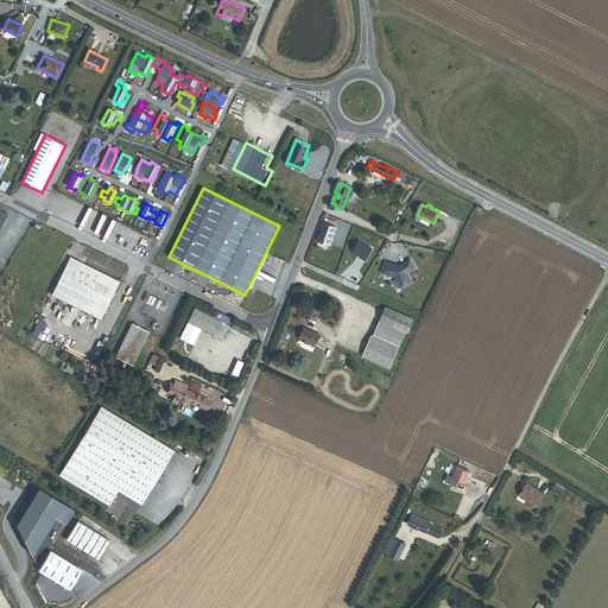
[(318,241),(329,245),(335,227),(324,222),(318,241)]
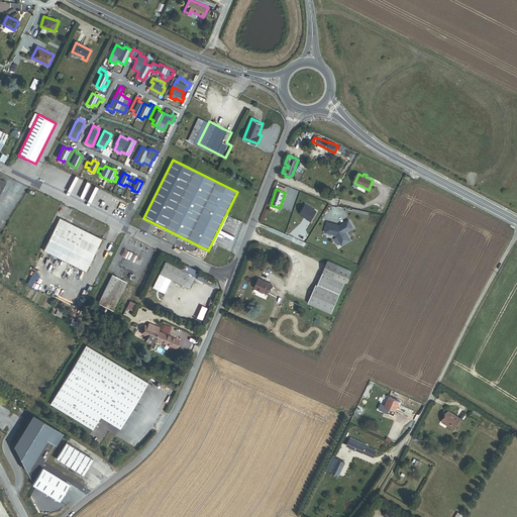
[(317,212),(306,205),(301,213),(301,215),(308,218),(307,219),(311,221),(317,212)]
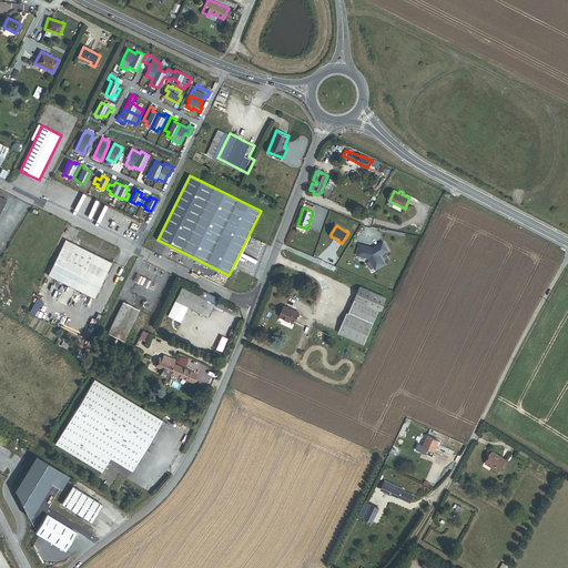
[(107,273),(112,262),(66,239),(48,275),(94,298),(105,276),(107,273)]
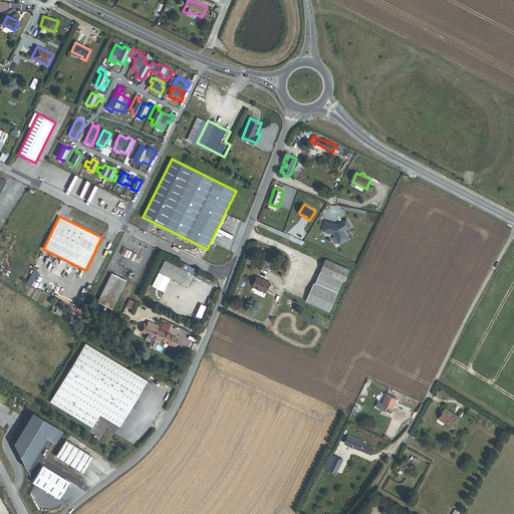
[(324,220),(322,231),(333,235),(340,245),(349,239),(345,231),(352,227),(347,218),(337,225),(324,220)]
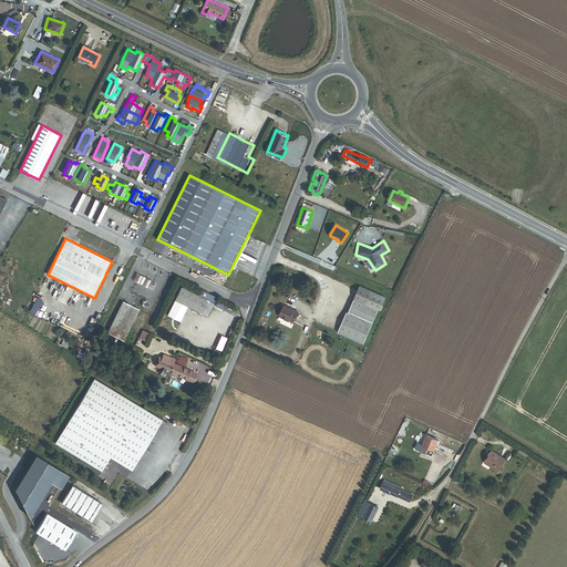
[(124,298),(133,303),(151,269),(141,265),(124,298)]
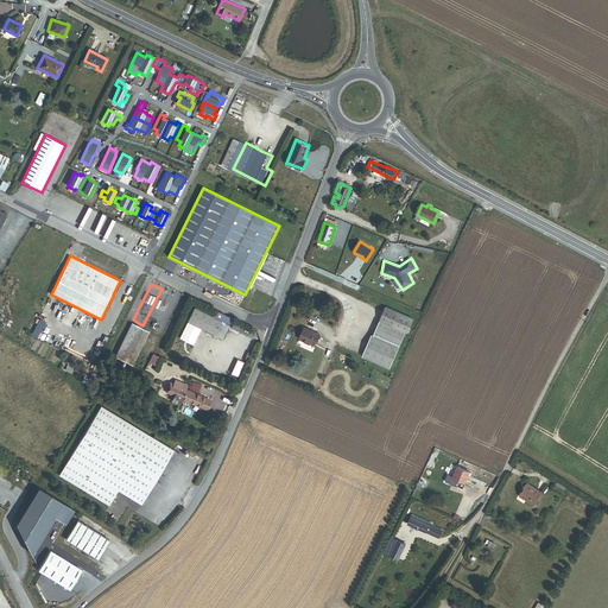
[(225,337),(232,324),(203,310),(200,308),(197,306),(191,321),(225,337)]
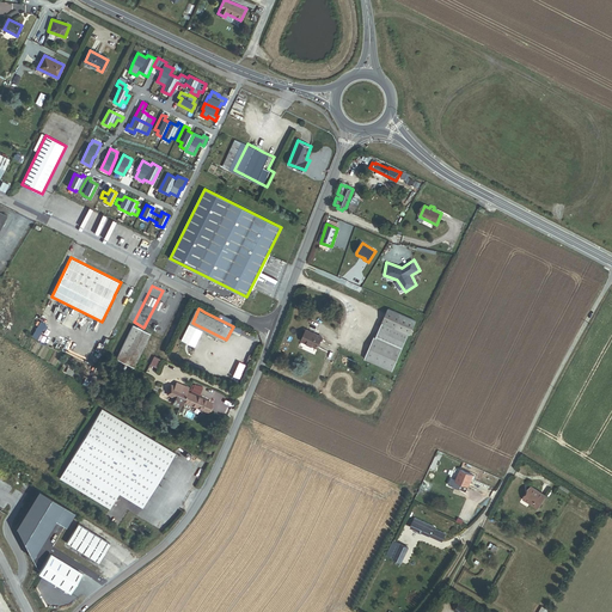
[(411,334),(417,320),(391,308),(386,322),(411,334)]
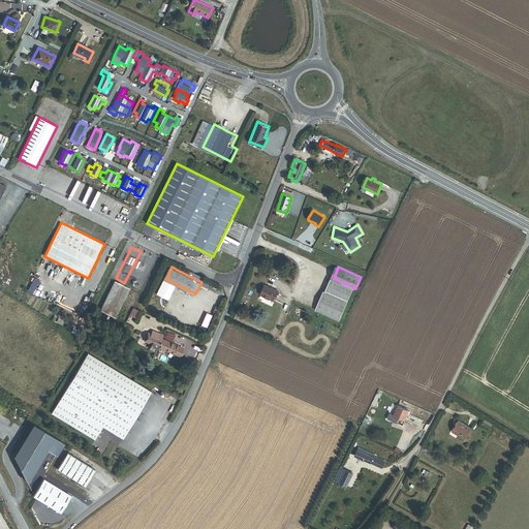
[(100,308),(117,316),(128,291),(122,288),(124,283),(116,278),(100,308)]
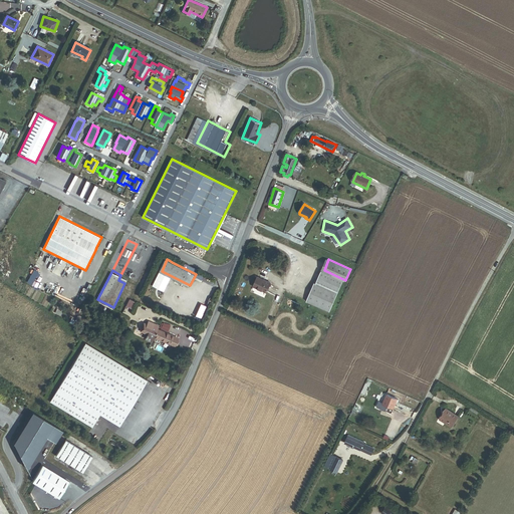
[(331,311),(345,280),(324,270),(318,283),(316,282),(308,300),(331,311)]
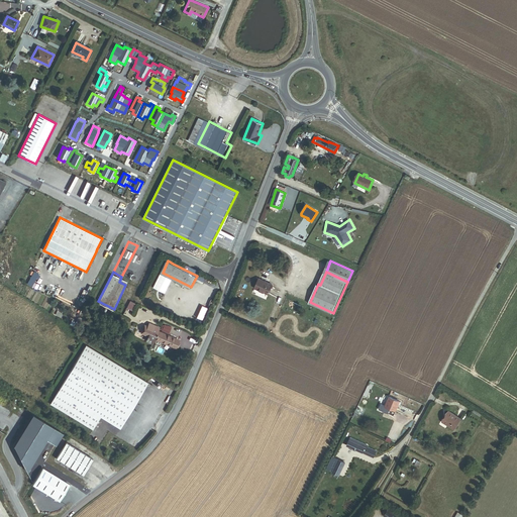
[(119,282),(125,285),(128,280),(121,277),(119,282)]
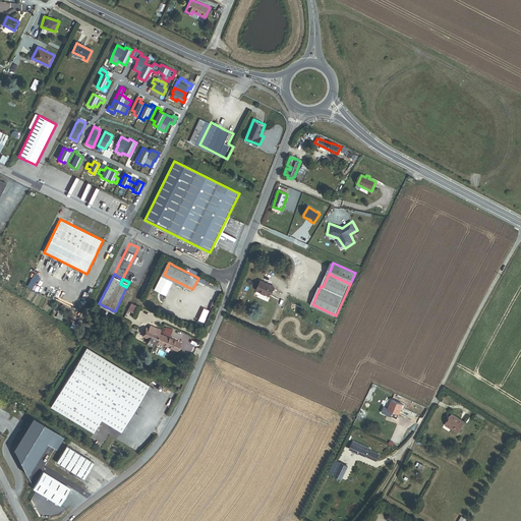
[(258,288),(272,294),(276,284),(263,279),(258,288)]
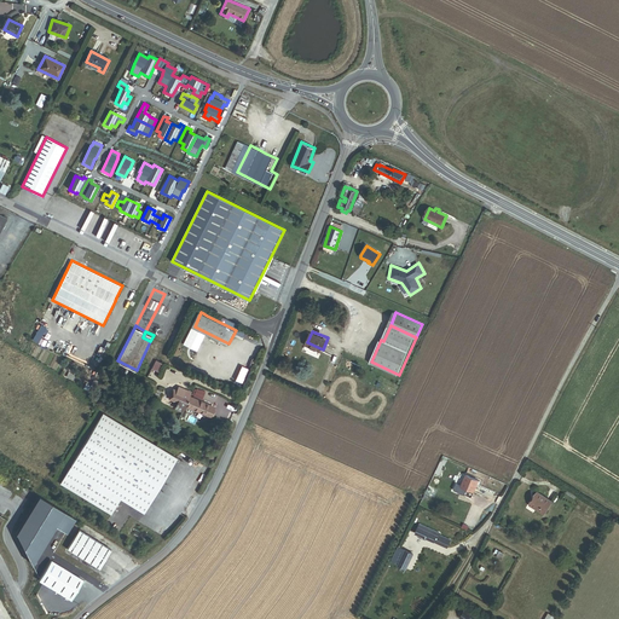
[(162,362),(156,358),(152,366),(158,369),(162,362)]
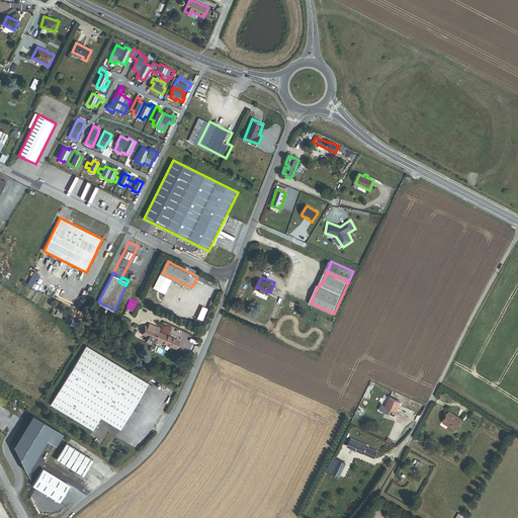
[(198,318),(203,321),(209,309),(203,307),(198,318)]
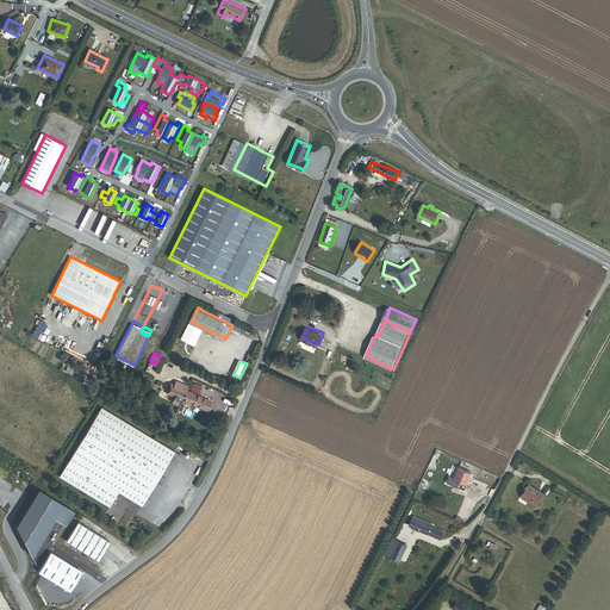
[(187,391),(188,386),(176,381),(174,385),(170,384),(167,393),(175,397),(173,403),(180,405),(182,400),(187,391)]
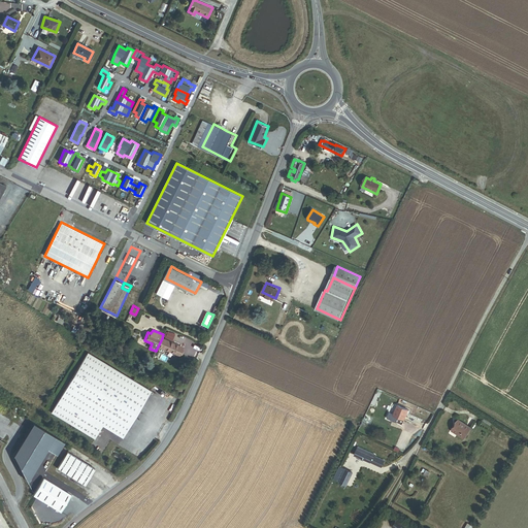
[(175,334),(168,331),(166,337),(173,340),(175,334)]
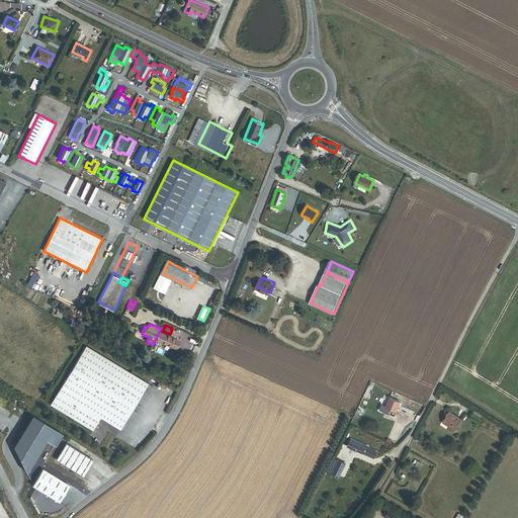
[(179,341),(159,332),(155,340),(175,349),(179,341)]
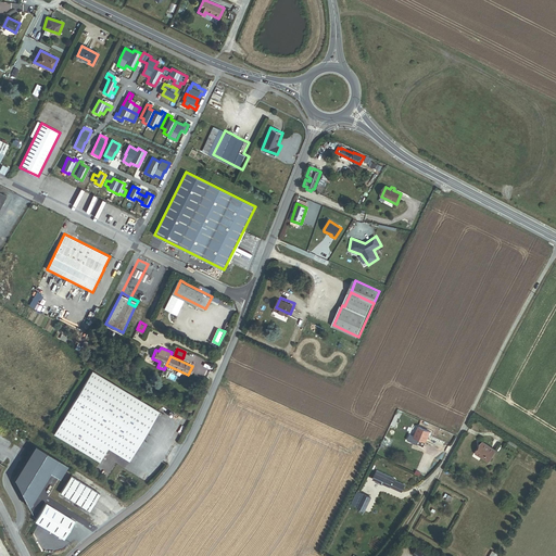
[(129,460),(159,412),(92,371),(54,434),(100,462),(109,447),(129,460)]
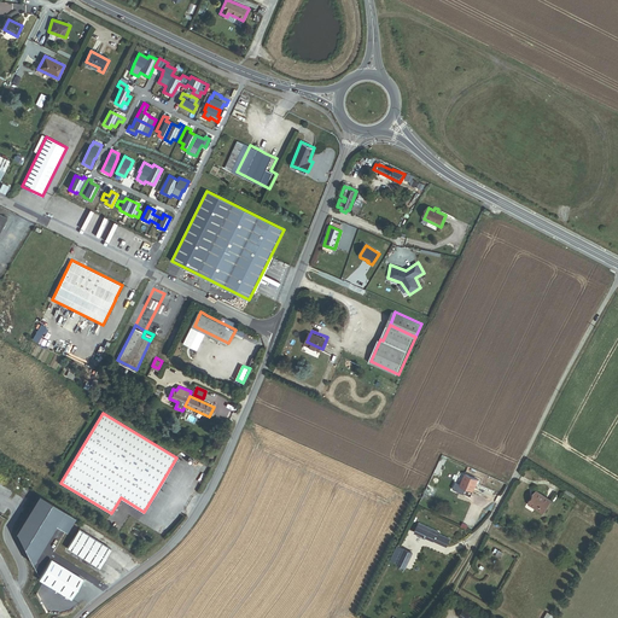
[(460,485),(473,491),(478,481),(465,474),(460,485)]
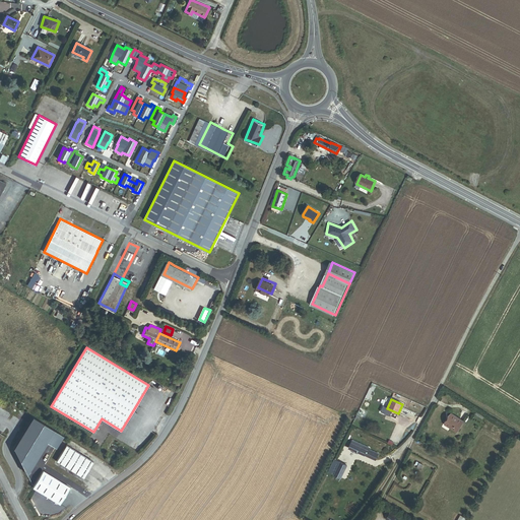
[(449,428),(460,436),(467,426),(455,417),(449,428)]
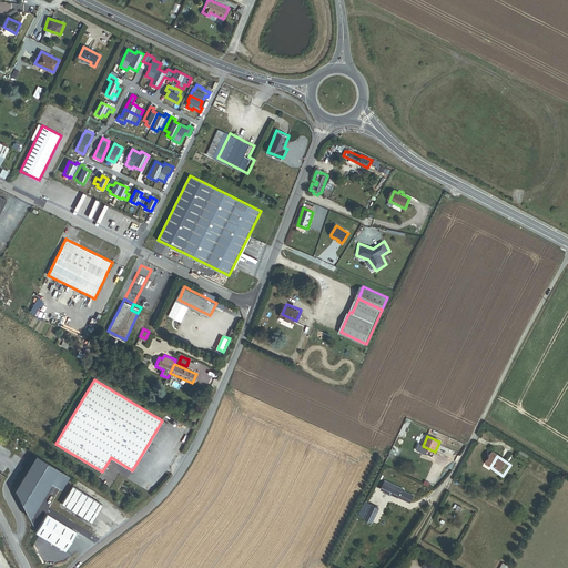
[(63,492),(71,479),(39,458),(19,492),(31,521),(53,486),(63,492)]
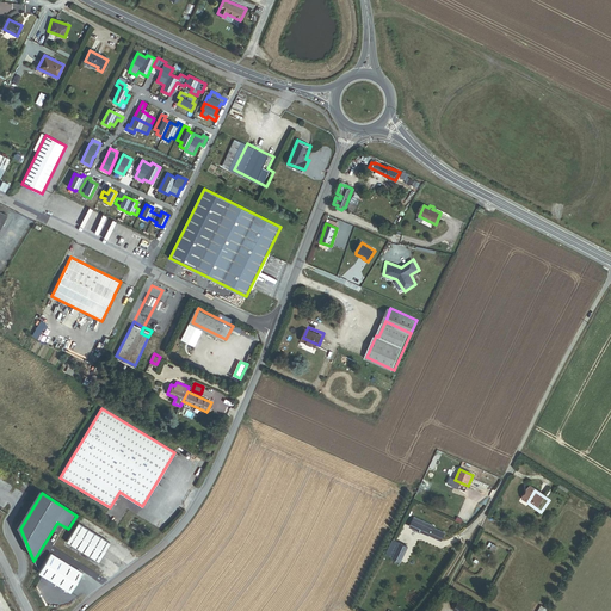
[(445,534),(433,528),(434,526),(415,518),(411,528),(442,541),(445,534)]
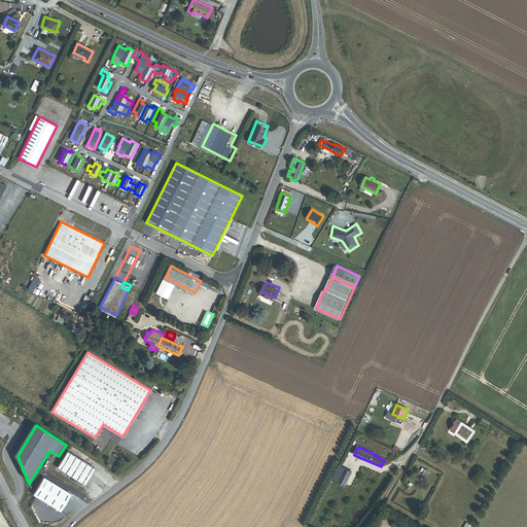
[(95,468),(67,451),(57,467),(84,485),(95,468)]
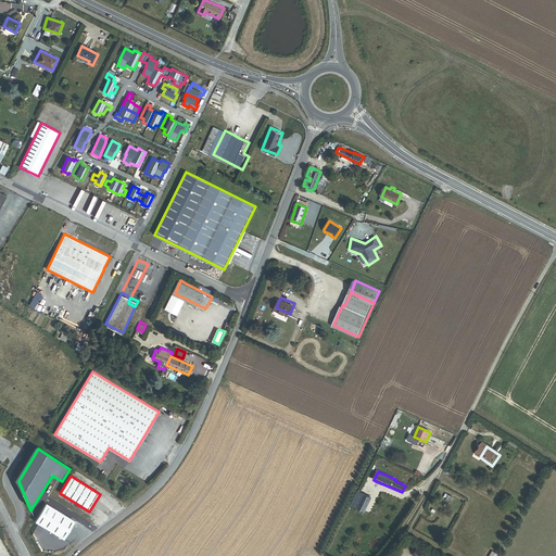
[(351,504),(365,512),(371,498),(358,491),(351,504)]
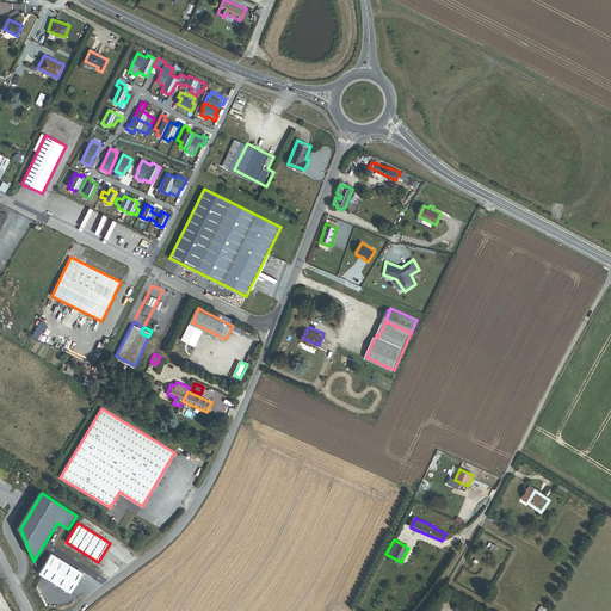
[(71,592),(82,573),(50,553),(38,572),(71,592)]
